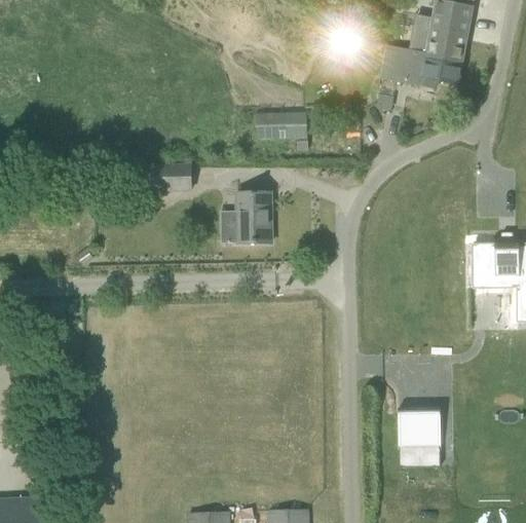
[(460,59),(464,37),(471,5),(443,0),(438,0),(434,17),(420,14),(414,48),(427,51),(427,52),(460,59)]
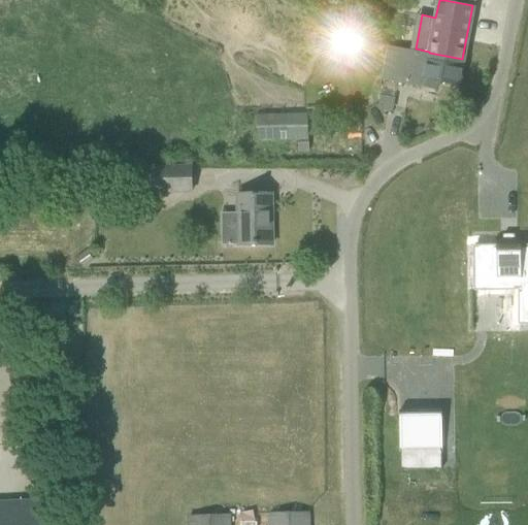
[(429,52),(416,48),(400,45),(394,78),(424,84),(425,76),(458,83),(462,59),(429,53),(429,52)]
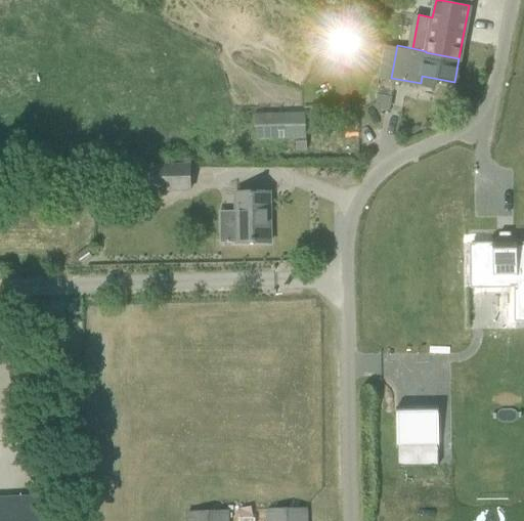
[(305,134),(304,116),(256,118),(257,136),(305,134)]
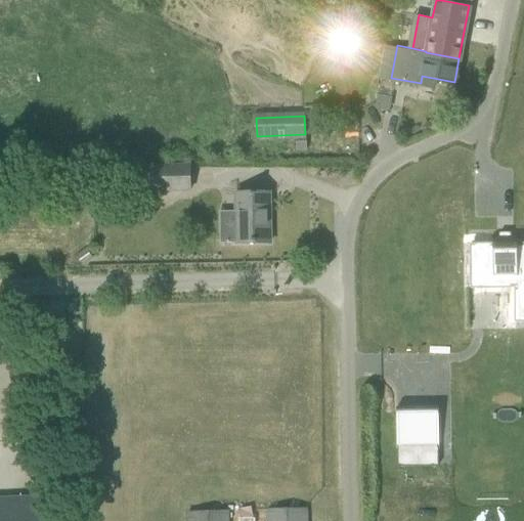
[(307,147),(307,135),(297,136),(297,148),(307,147)]
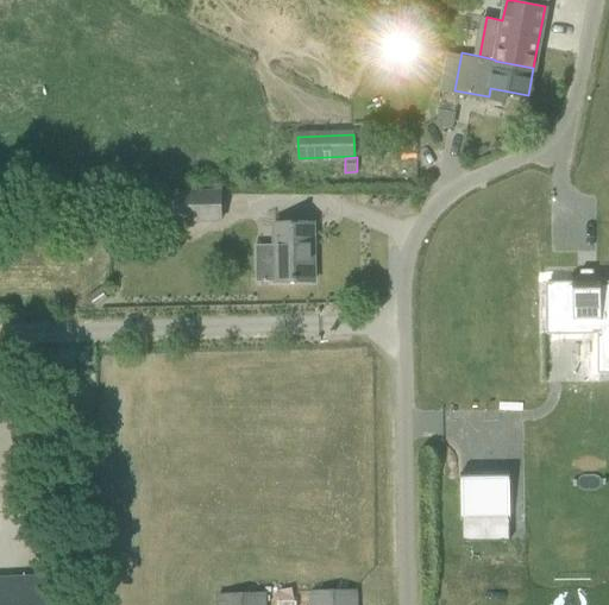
[(177,189),(177,219),(221,219),(221,189),(177,189)]
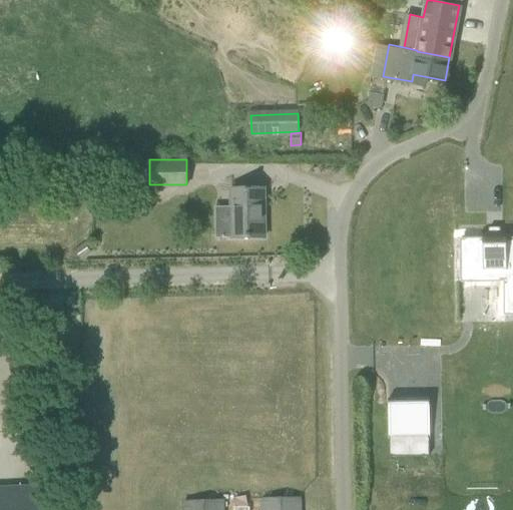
[(264,186),(231,186),(231,235),(265,234),(264,186)]
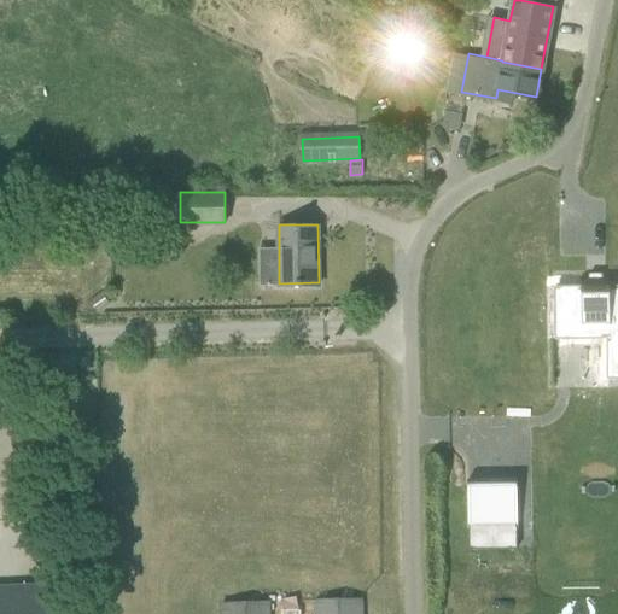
[(617,282),(612,282),(612,272),(584,270),(584,282),(557,282),(557,335),(588,337),(588,327),(607,327),(607,376),(617,375),(617,282)]
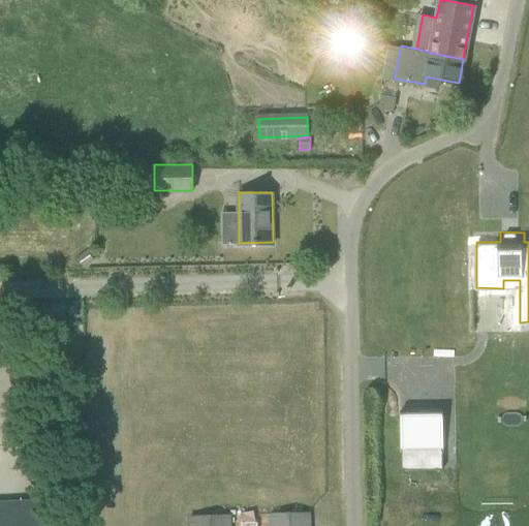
[(94,258),(88,248),(78,255),(79,256),(85,265),(94,258)]
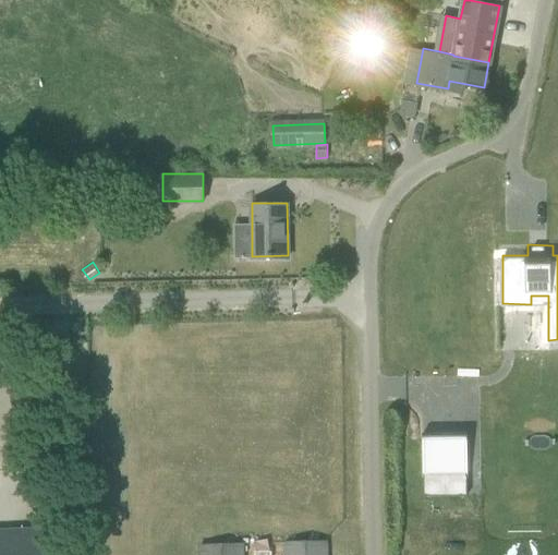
[(424,437),(424,473),(466,472),(466,436),(424,437)]
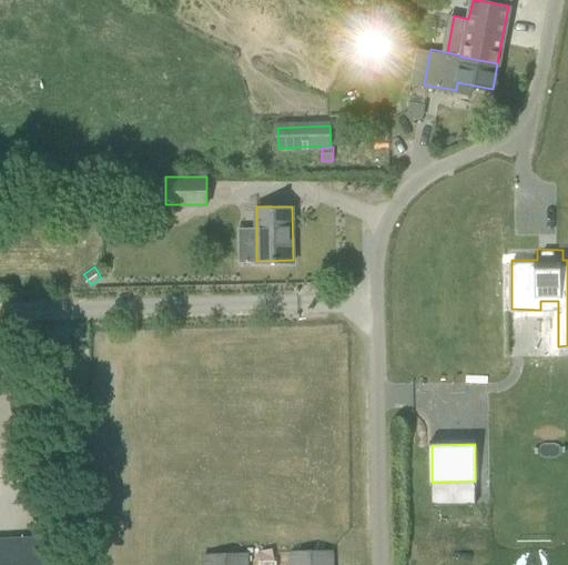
[(0,564),(54,564),(54,535),(0,537),(0,564)]
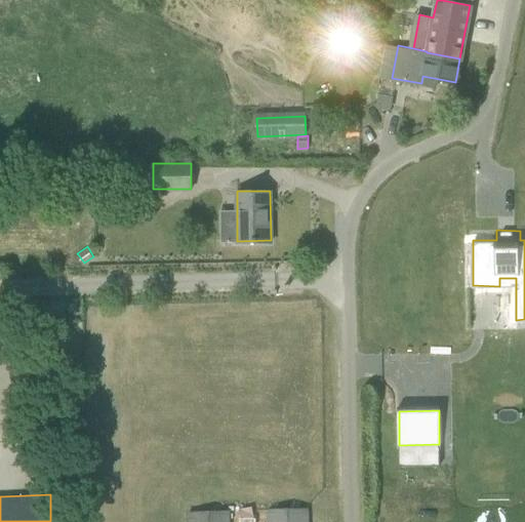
[(307,521),(307,507),(268,508),(268,521),(307,521)]
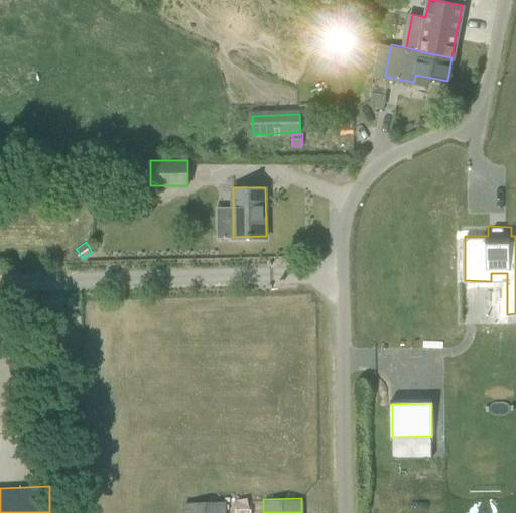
[(185,512),(225,512),(225,500),(185,501),(185,512)]
